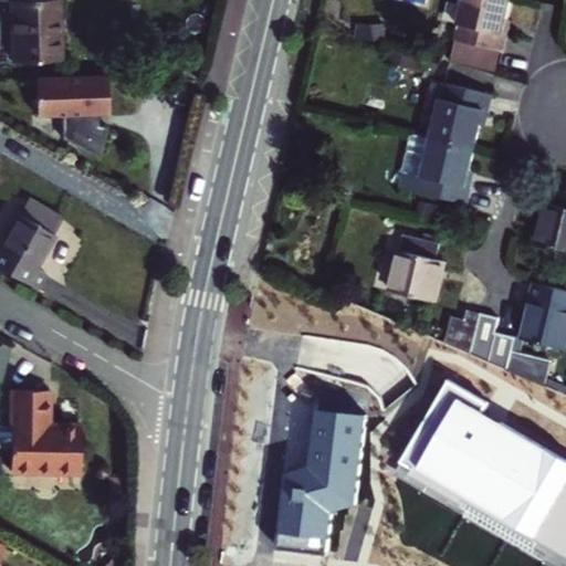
[(9,0),(14,0),(20,62),(71,58),(65,0),(4,0),(6,0),(9,0)]
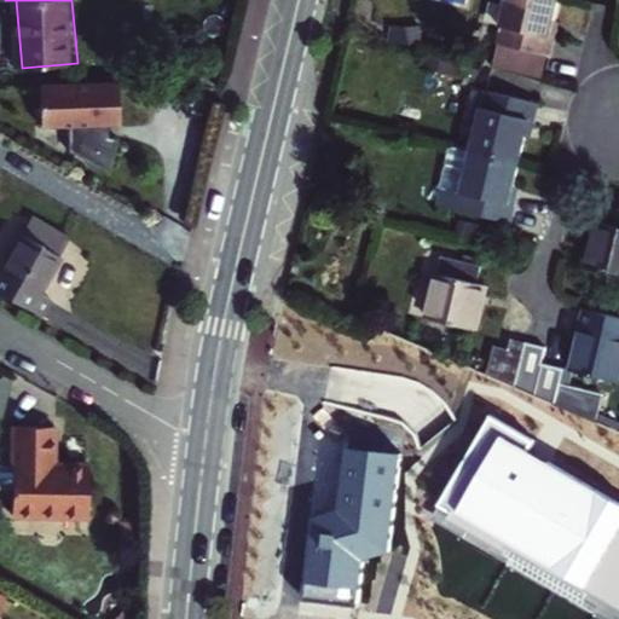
[(563,62),(567,63),(573,36),(566,35),(573,4),(557,0),(525,0),(513,50),(519,51),(563,62)]
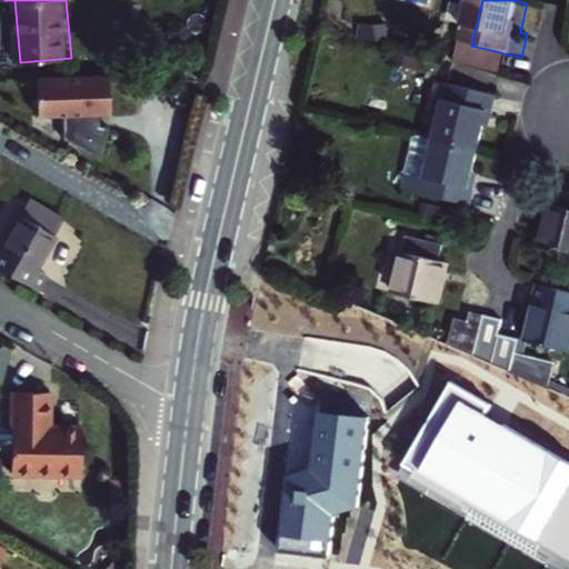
[(512,80),(518,57),(477,47),(471,70),(512,80)]
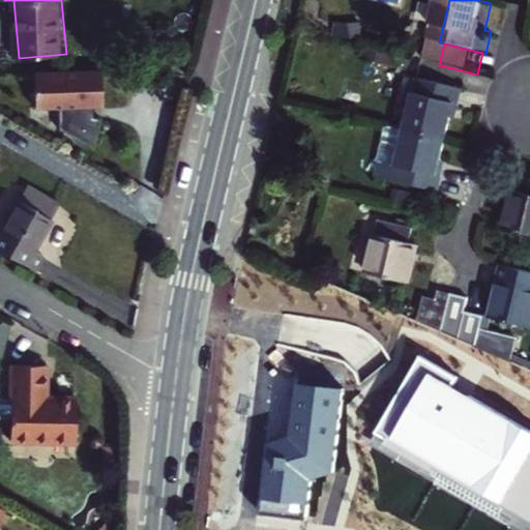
[(98,70),(31,71),(31,109),(55,109),(89,107),(99,107),(98,70)]
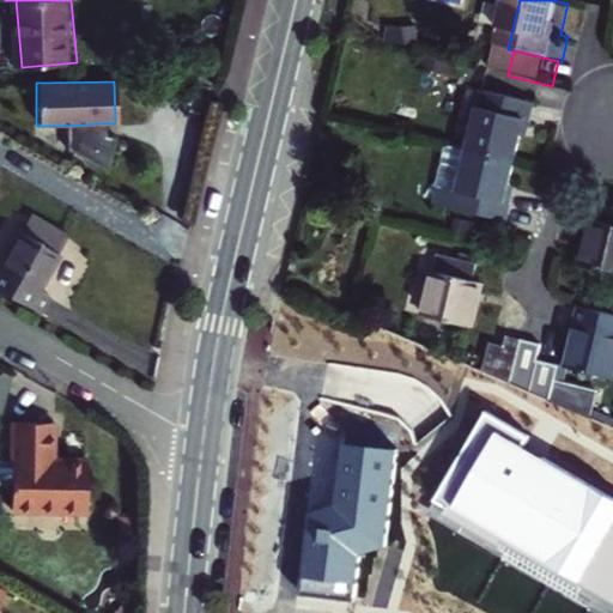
[(483,152),(530,163),(538,133),(544,135),(551,109),(496,97),(483,152)]
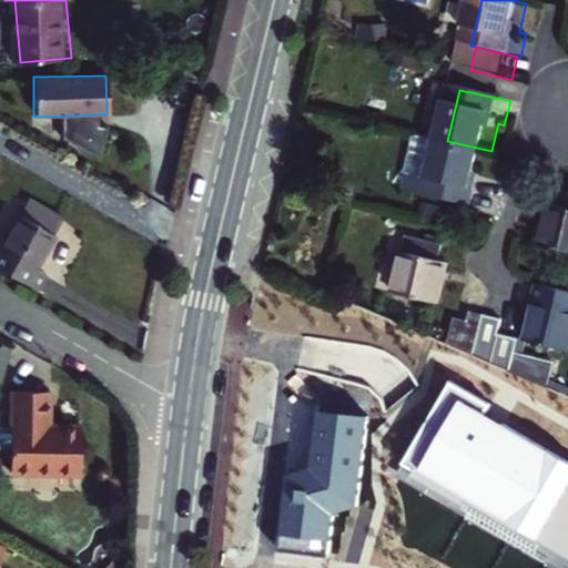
[(95,127),(95,114),(59,117),(59,140),(95,160),(103,128),(95,127)]
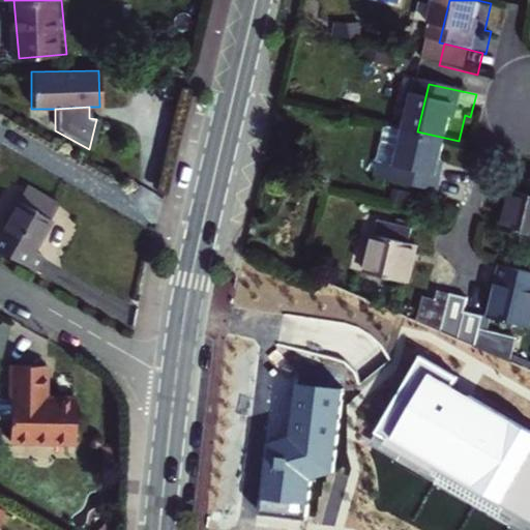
[(417,131),(404,128),(395,162),(400,163),(394,181),(450,196),(457,174),(450,173),(459,141),(417,131)]
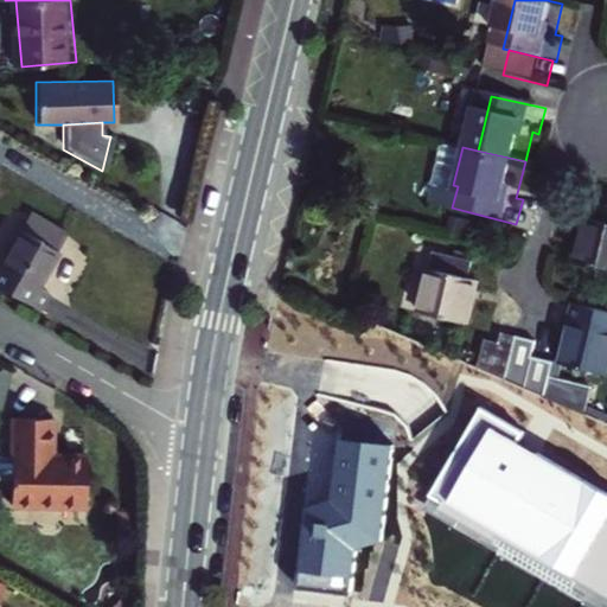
[(21,230),(61,251),(71,234),(31,212),(21,230)]
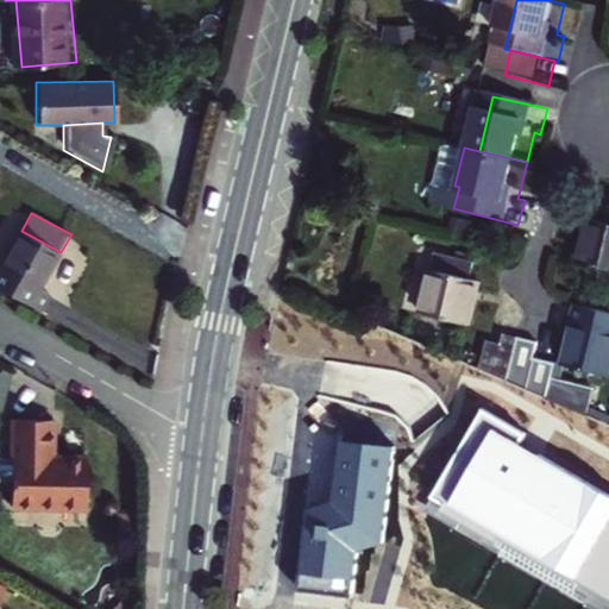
[(608,219),(596,263),(608,265),(608,219)]
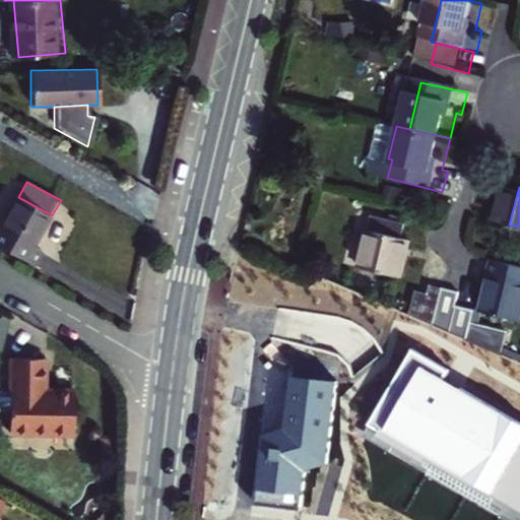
[(0,228),(0,246),(37,267),(44,254),(34,249),(52,215),(18,197),(0,228)]
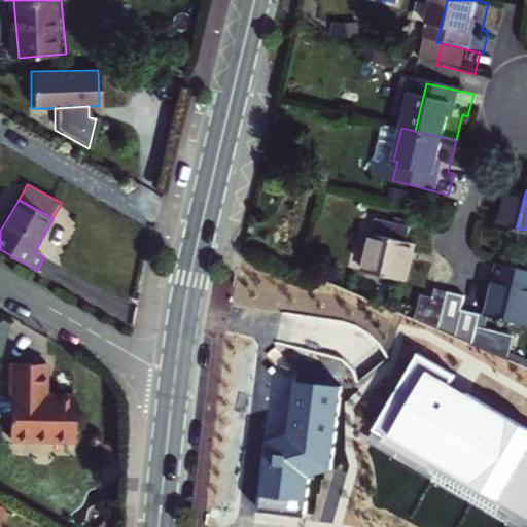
[(392,223),(379,276),(420,286),(429,248),(421,246),(425,232),(392,223)]
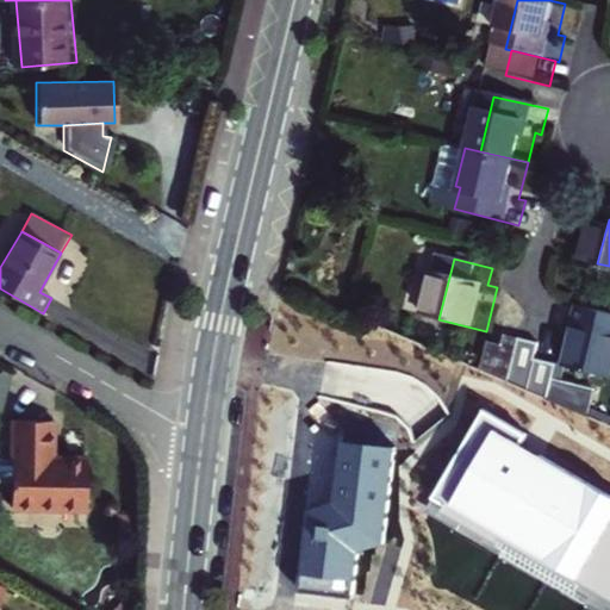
[(597,305),(593,321),(603,323),(607,307),(597,305)]
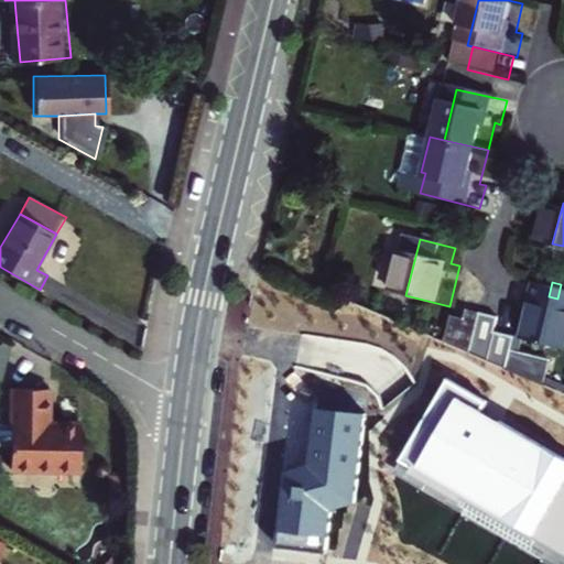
[(557,299),(549,296),(539,336),(539,337),(563,343),(563,284),(561,284),(557,299)]
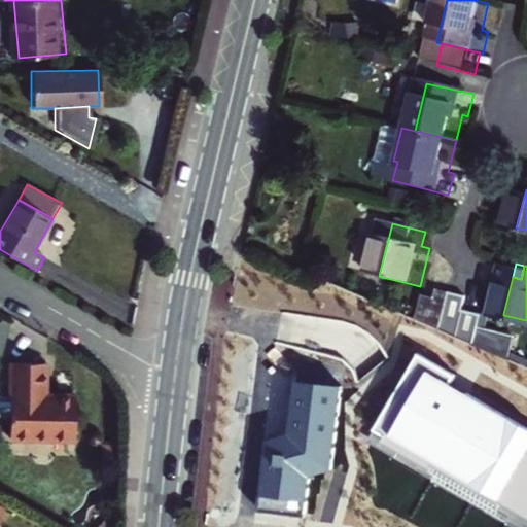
[(429,295),(423,320),(452,332),(462,292),(448,289),(445,300),(429,295)]
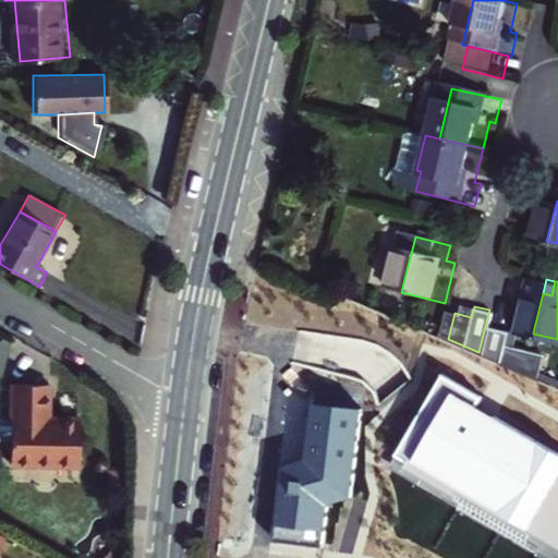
[(478,352),(514,367),(523,330),(504,326),(507,314),(489,310),(478,352)]
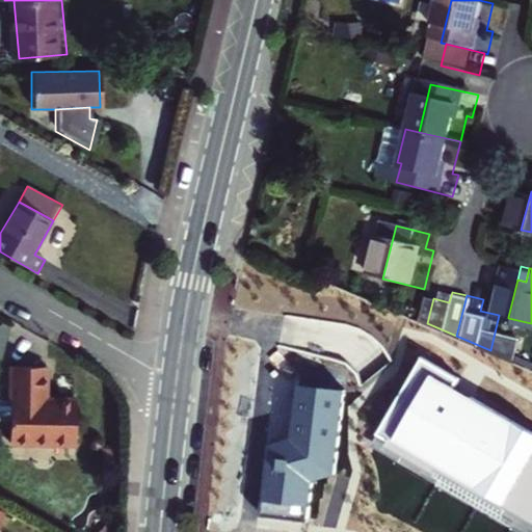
[(508,317),(499,315),(490,350),(499,354),(508,318),(508,317)]
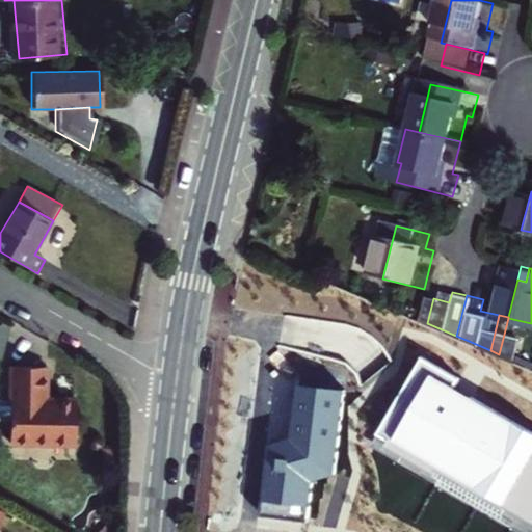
[(0,357),(1,358),(8,325),(0,323),(0,357)]
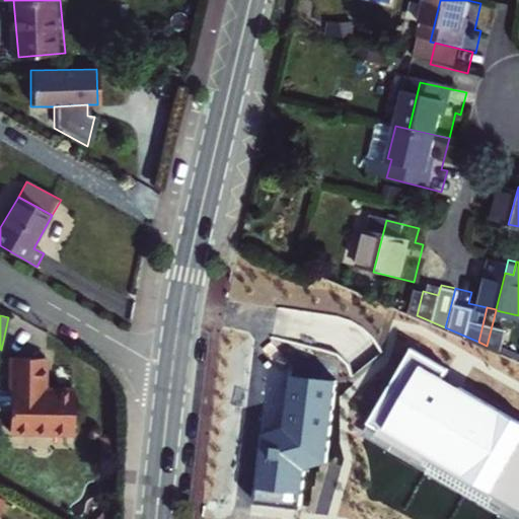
[(368,426),(518,510),(518,421),(443,379),(449,369),(413,349),(368,426)]
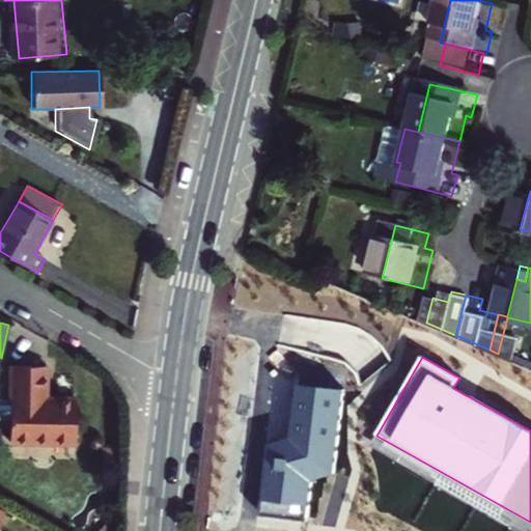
[(6,443),(72,445),(73,399),(50,399),(50,402),(42,402),(42,399),(43,366),(8,365),(8,369),(7,386),(7,399),(0,398),(0,419),(6,419),(6,443)]
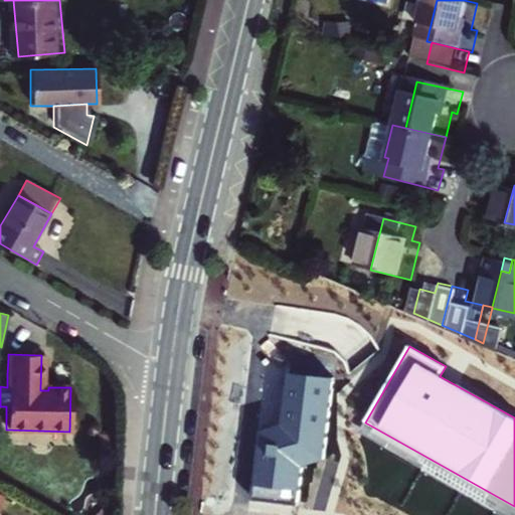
[(260,430),(253,498),(298,502),(302,468),(328,459),(336,378),(290,373),(285,423),(260,430)]
